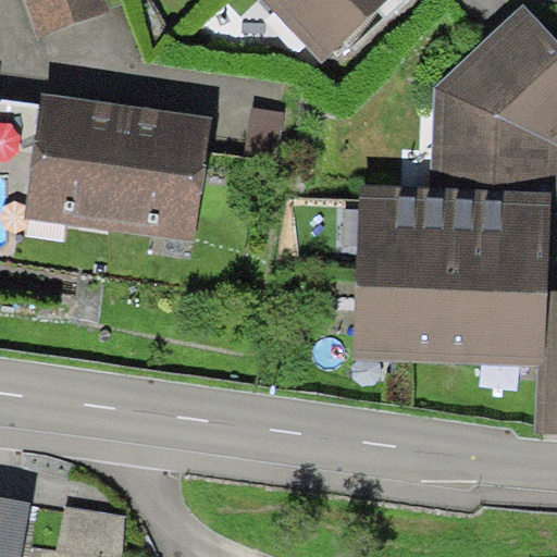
[(109,9),(106,0),(24,0),(37,35),(109,9)]
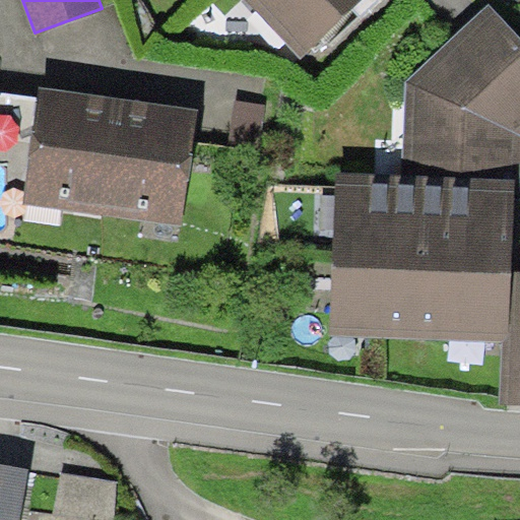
[(246,0),(301,58),(363,0),(246,0)]
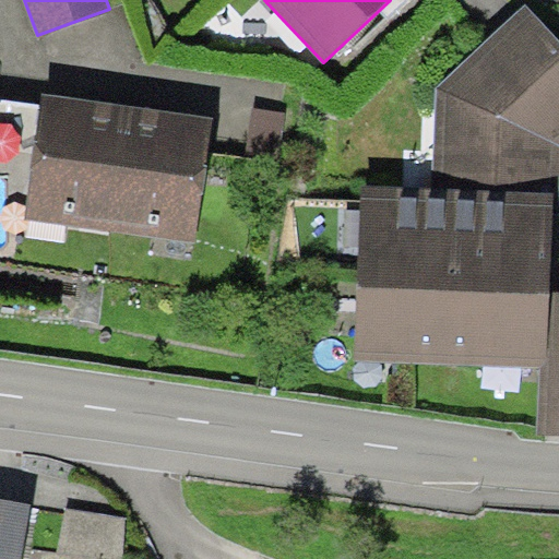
[(558,42),(525,4),(436,87),(432,189),(554,192),(554,207),(558,206),(558,42)]
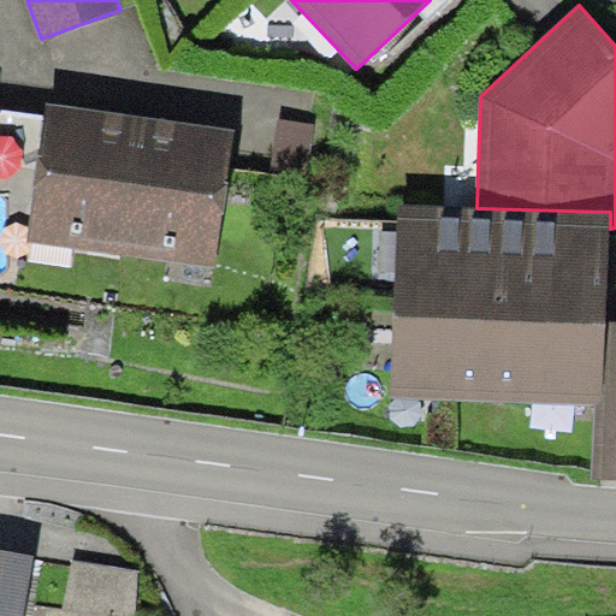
[(120,254),(141,117),(92,110),(48,102),(28,241),(120,254)]
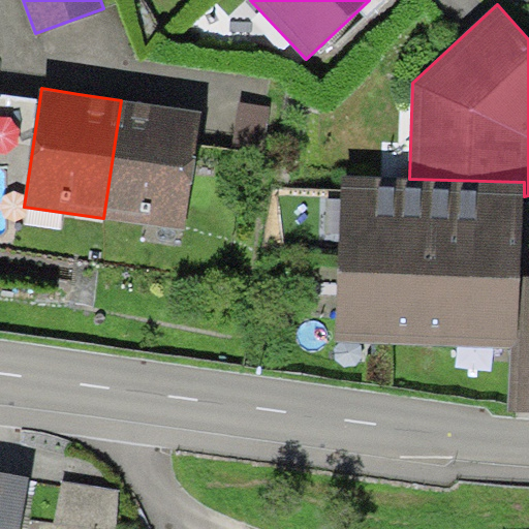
[(157,105),(121,100),(103,218),(185,230),(203,112),(157,105)]
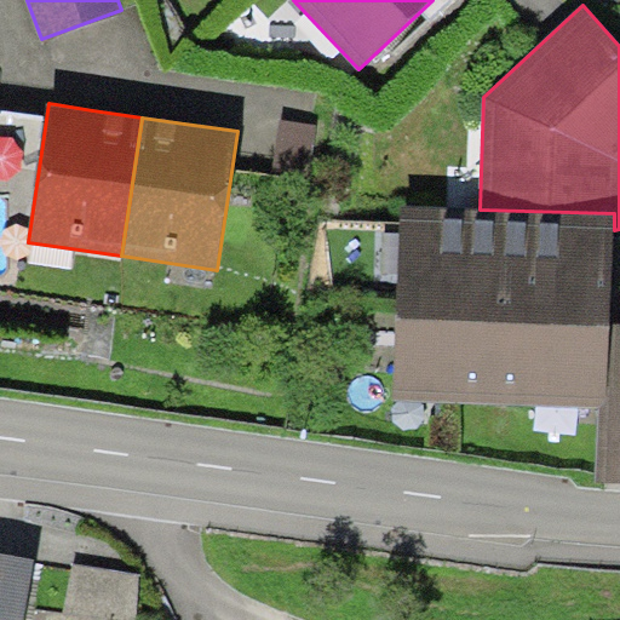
[(319,124),(275,120),(268,189),(311,194),(319,124)]
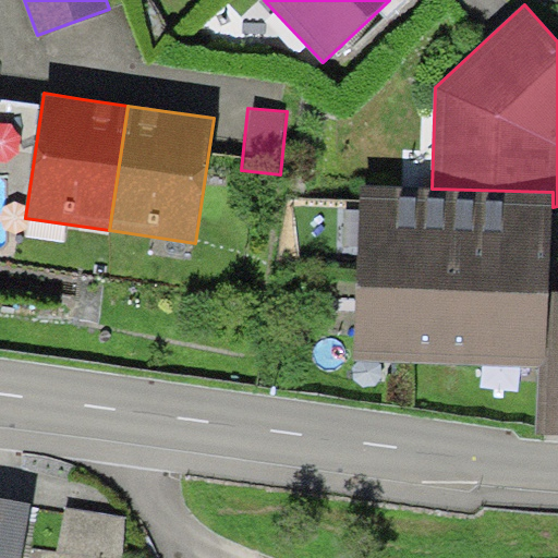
[(553,207),(553,192),(432,189),(361,186),(353,360),(541,366),(546,366),(549,292),(553,220),(553,207)]
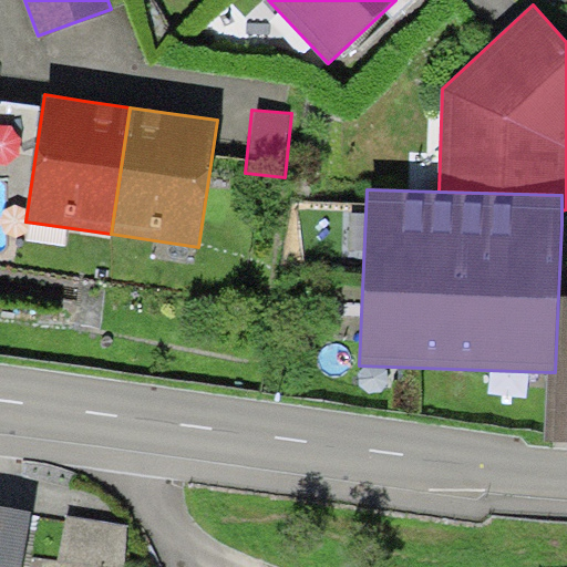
[(566,297),(558,297),(555,372),(549,372),(545,440),(566,441),(566,297)]
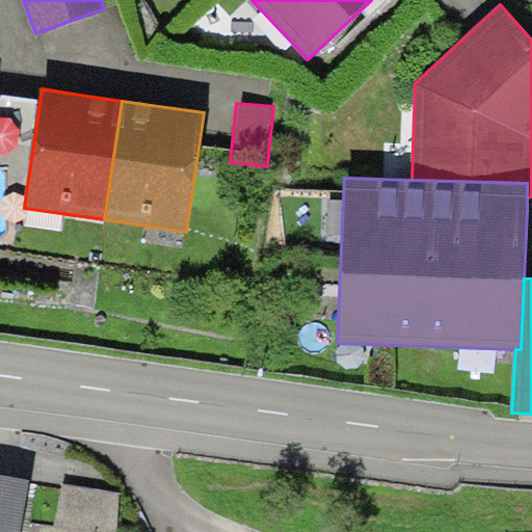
[(0,474),(0,531),(19,531),(29,480),(0,474)]
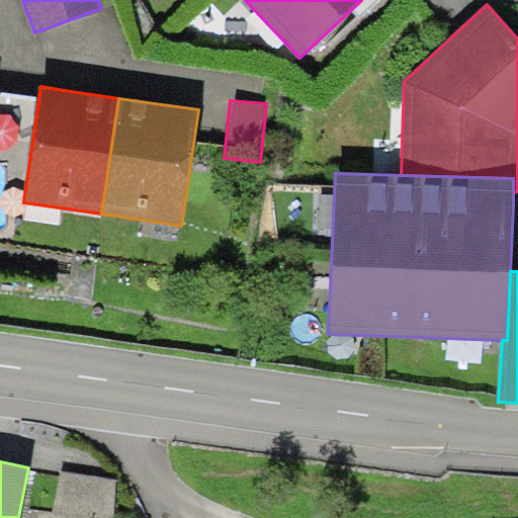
[(110,517),(117,481),(60,471),(54,511),(99,517),(110,517)]
